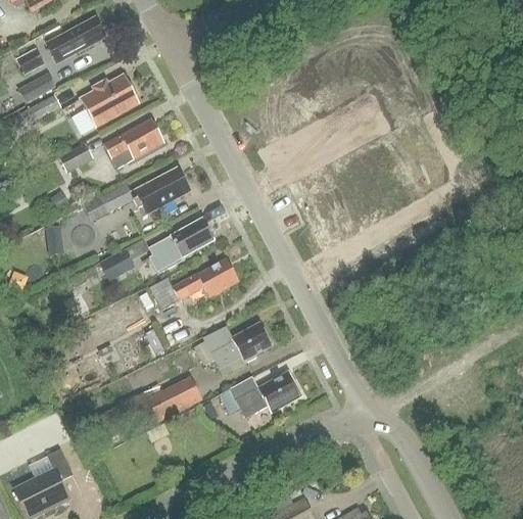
[(10,0),(11,1),(13,0),(26,0),(31,9),(48,0),(10,0)]
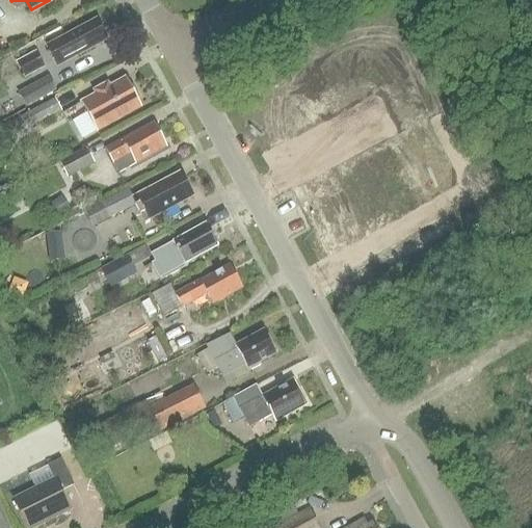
[(98,17),(48,44),(55,58),(73,49),(76,54),(108,36),(98,17)]
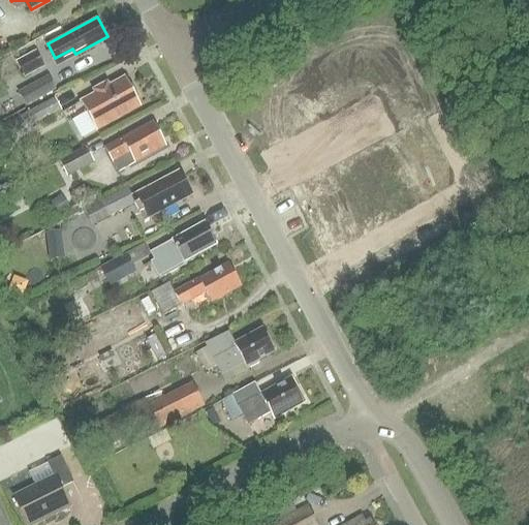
[(43,63),(35,49),(17,59),(25,73),(43,63)]
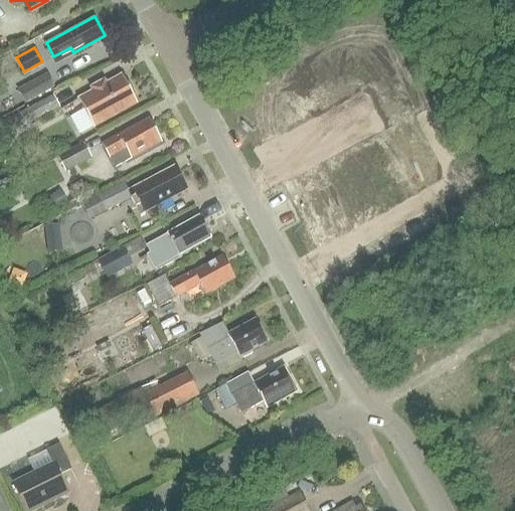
[(25,101),(54,86),(47,70),(18,87),(25,101)]
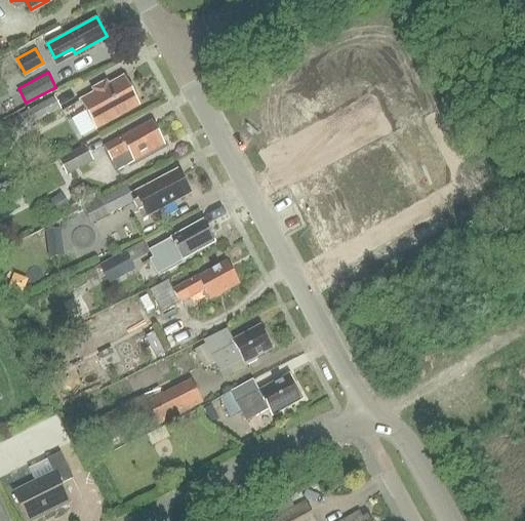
[(82,97),(96,126),(139,103),(124,75),(109,83),(107,80),(93,87),(95,90),(82,97)]
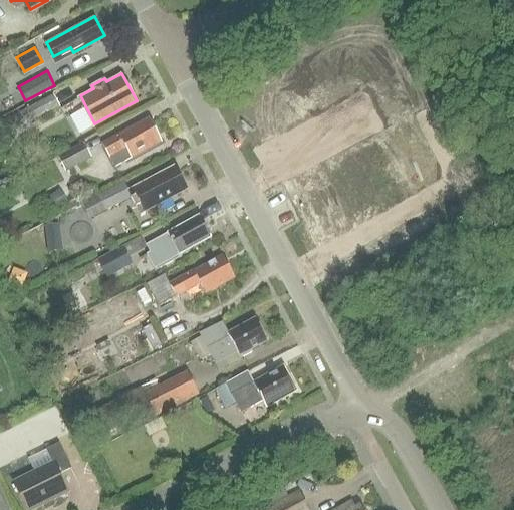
[(27,119),(59,102),(53,90),(21,107),(27,119)]
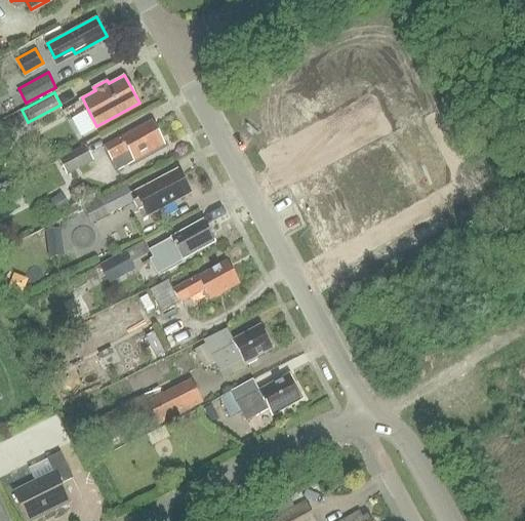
[(118,168),(152,150),(151,148),(164,141),(153,121),(140,128),(138,125),(106,145),(118,168)]
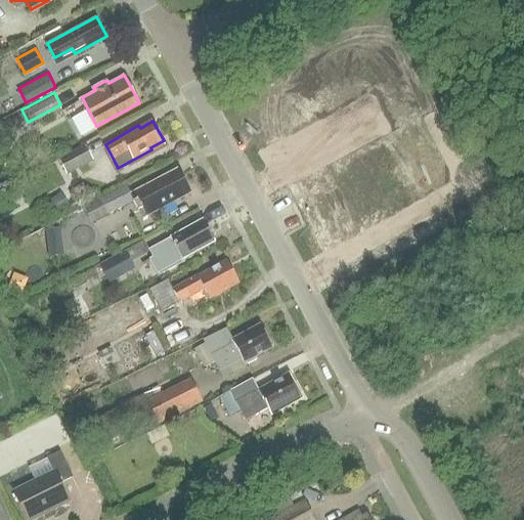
[(335,230),(423,182),(399,138),(311,186),(335,230)]
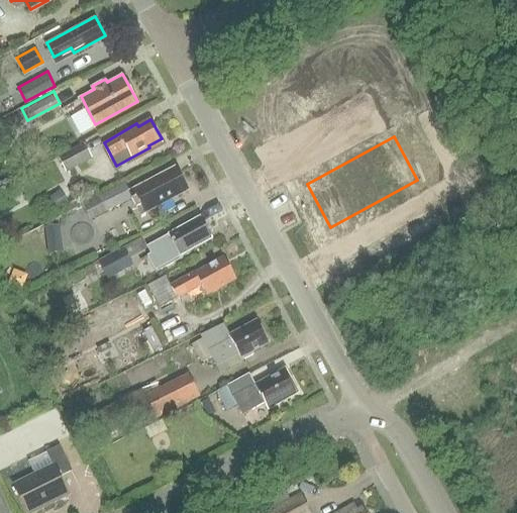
[(92,155),(84,139),(58,155),(66,169),(92,155)]
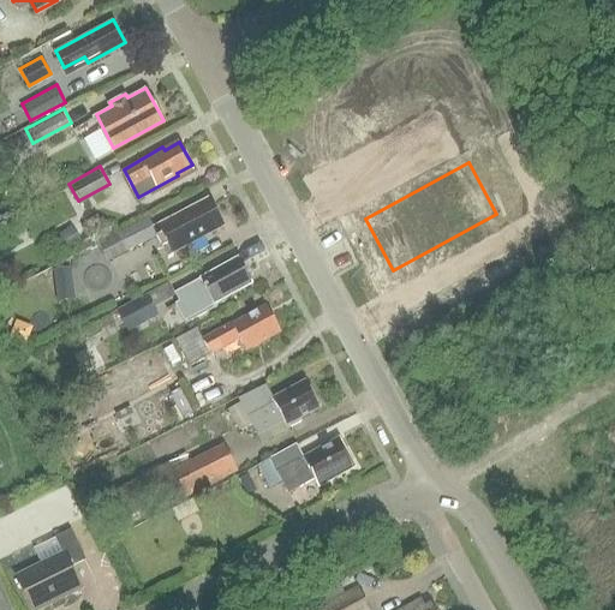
[(224,223),(209,197),(161,222),(174,249),(224,223)]
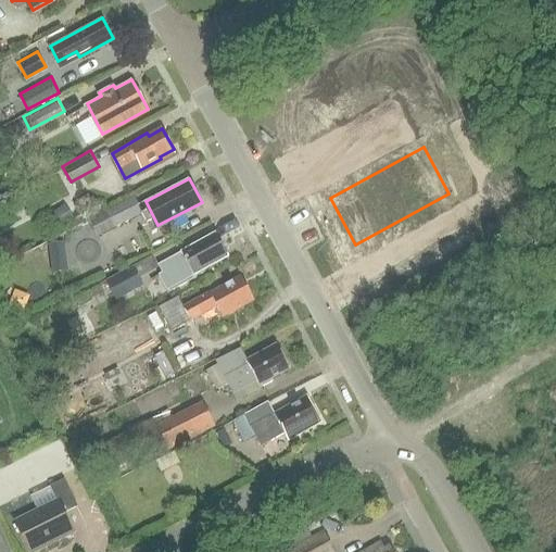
[(100,234),(143,211),(135,193),(91,217),(100,234)]
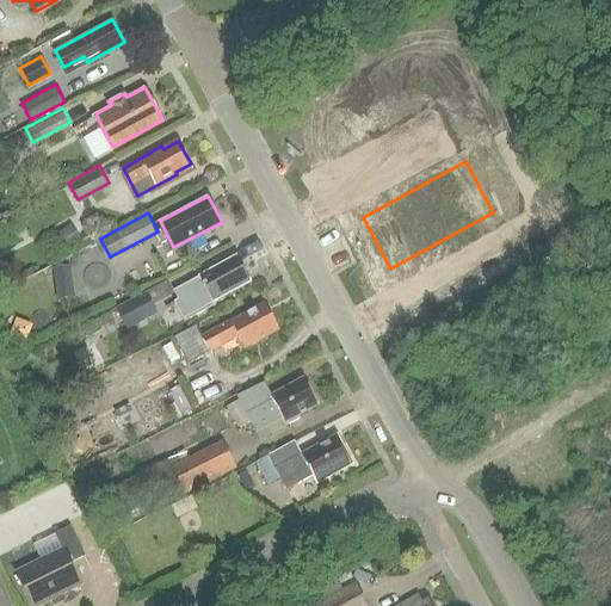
[(252,278),(238,254),(174,289),(179,297),(176,298),(184,315),(186,314),(187,316),(214,302),(213,300),(252,278)]
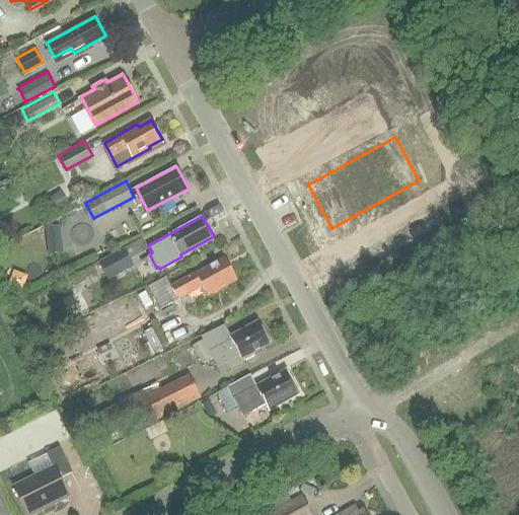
[(53,220),(59,246),(72,243),(66,217),(53,220)]
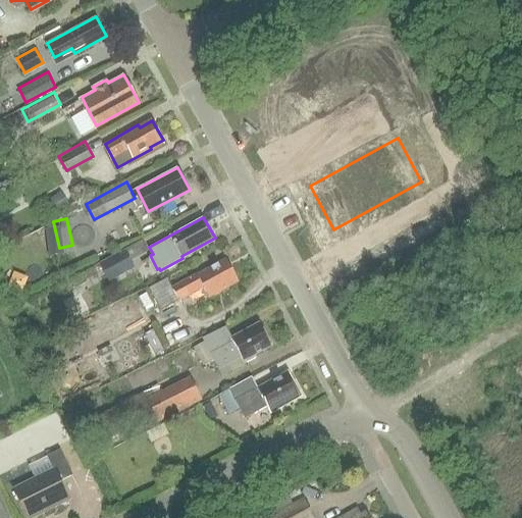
[(140,240),(104,259),(109,268),(145,249),(140,240)]
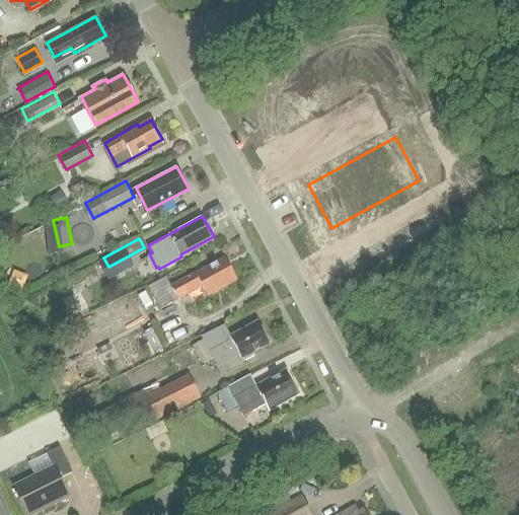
[(167,275),(148,285),(159,306),(202,284),(208,294),(237,278),(225,255),(172,284),(167,275)]
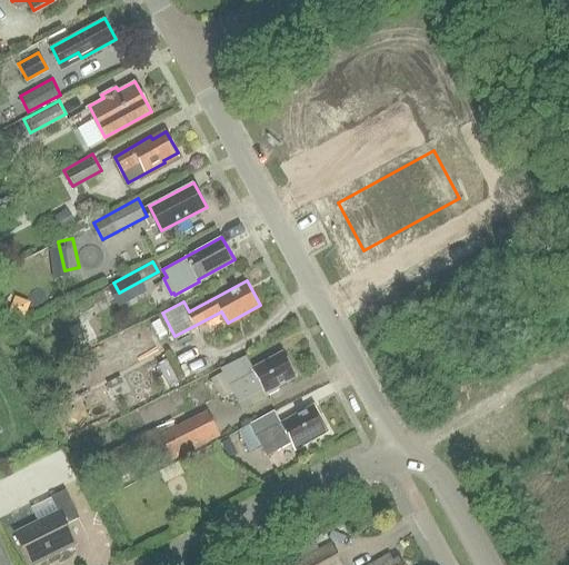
[(221,367),(237,397),(242,407),(267,394),(266,392),(297,375),(283,350),(253,367),(247,354),(221,367)]
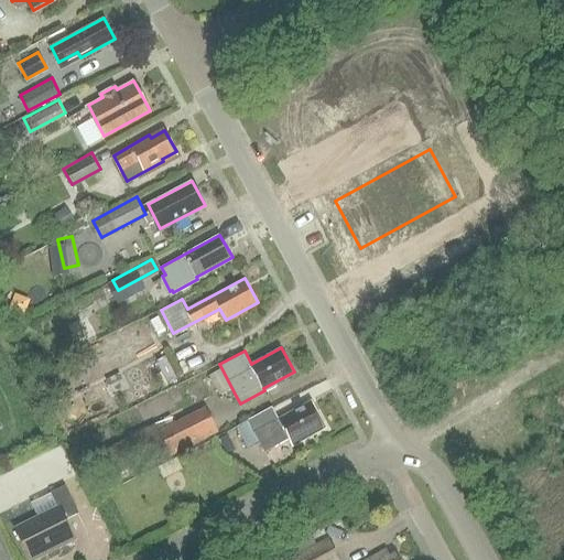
[(264,450),(288,438),(291,444),(325,426),(312,400),(280,418),(272,405),(237,424),(248,447),(259,440),(264,450)]
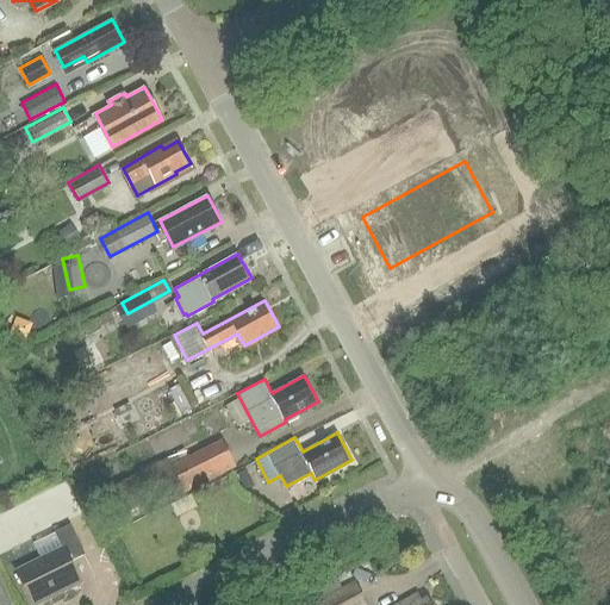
[(185,491),(236,466),(222,436),(170,462),(167,455),(100,488),(114,517),(181,484),(185,491)]
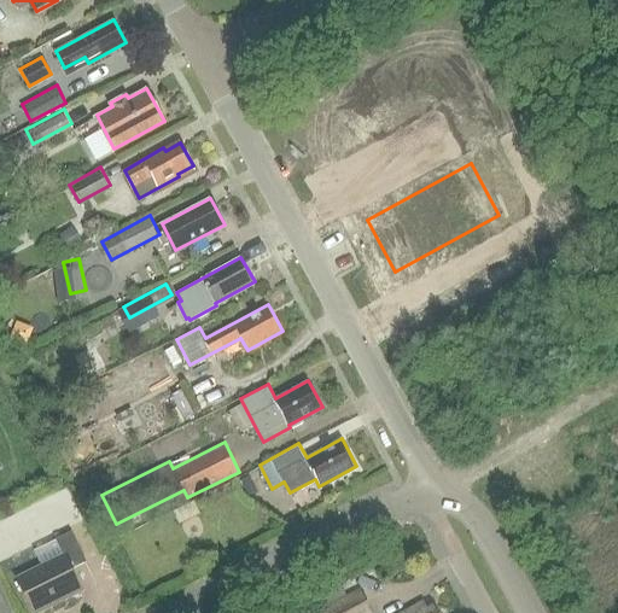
[(41,564),(16,576),(33,612),(82,588),(71,566),(87,559),(71,529),(56,536),(63,553),(41,564)]
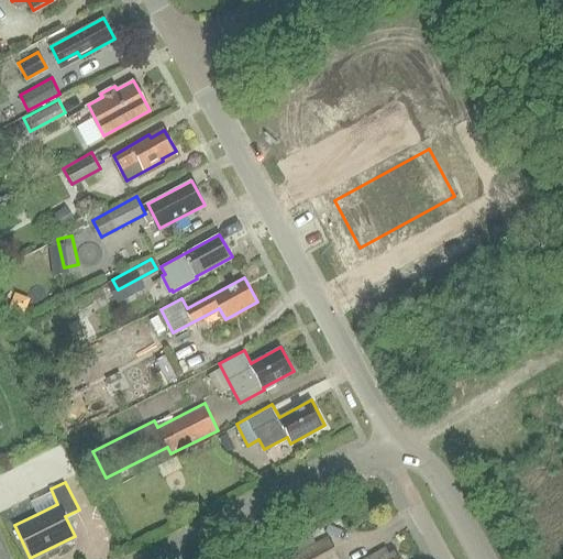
[(298,558),(342,558),(330,536),(296,555),(298,558)]
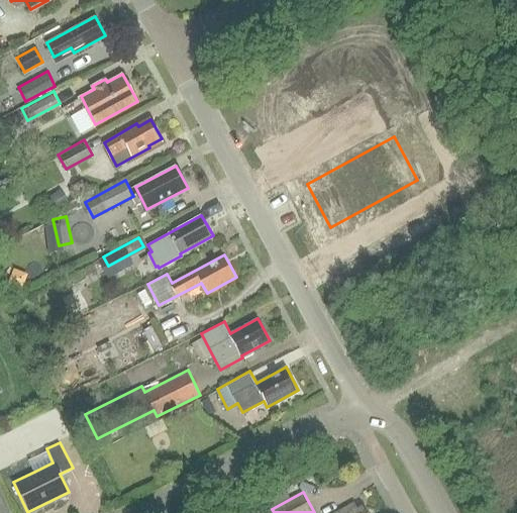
[(333,512),(365,512),(362,506),(356,509),(353,502),(333,512)]
